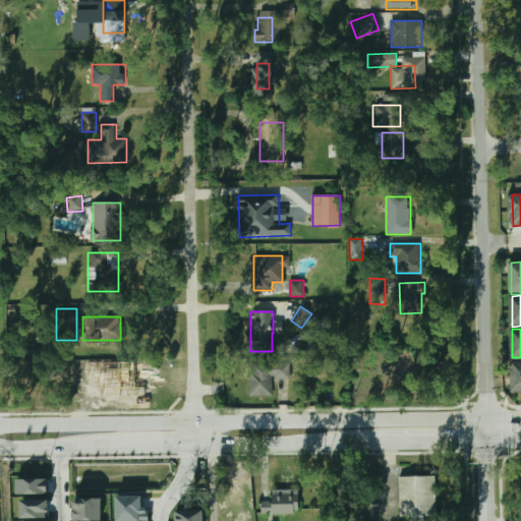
[(520,361),(512,361),(512,391),(520,391),(520,361)]
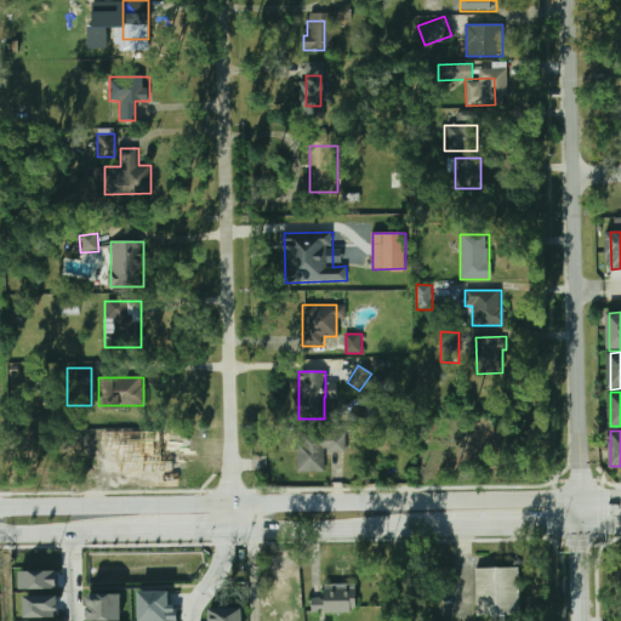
[(297,472),(324,472),(324,453),(343,453),(343,434),(297,436),(297,472)]
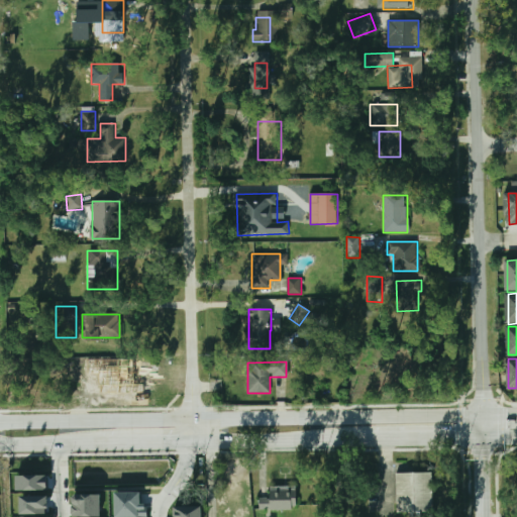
[(396,513),(432,513),(432,473),(396,473),(396,513)]
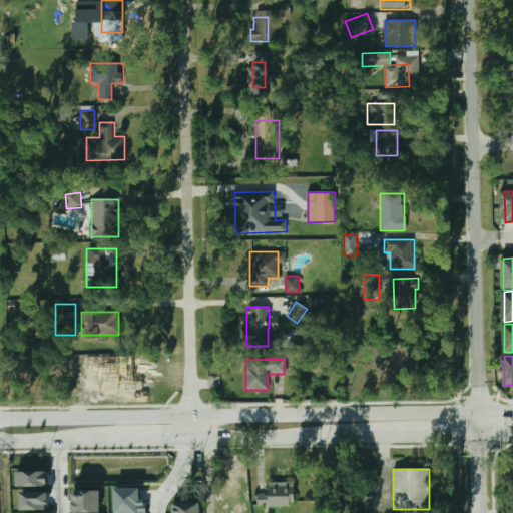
[(16,472),(46,472),(46,474),(48,474),(48,486),(16,486),(16,472)]
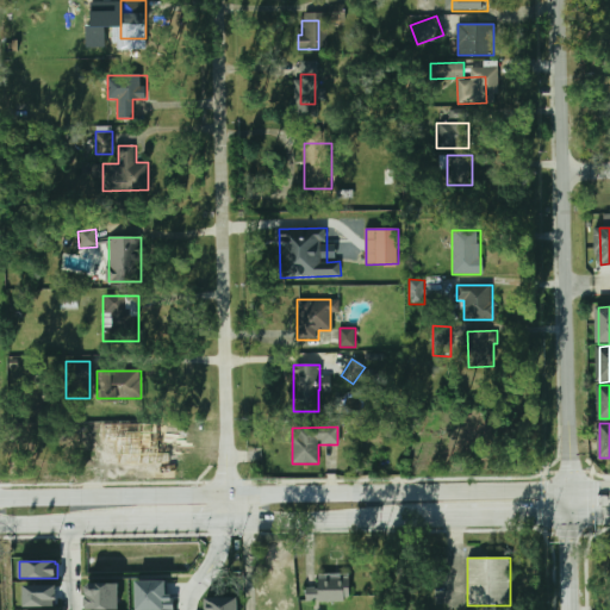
[(305,602),(350,602),(350,574),(318,574),(318,586),(305,586),(305,602)]
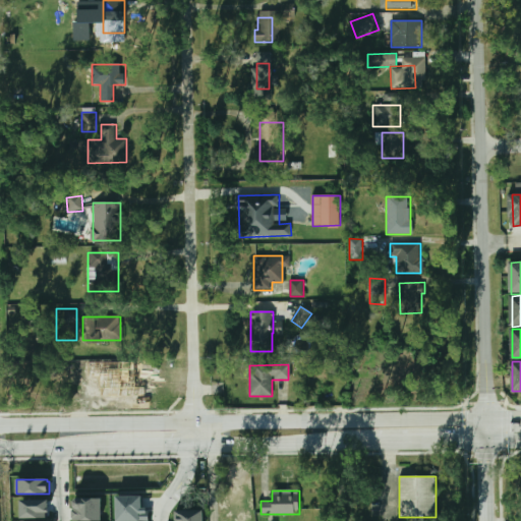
[(117,520),(116,497),(141,496),(141,508),(147,508),(147,512),(149,512),(149,520),(117,520)]
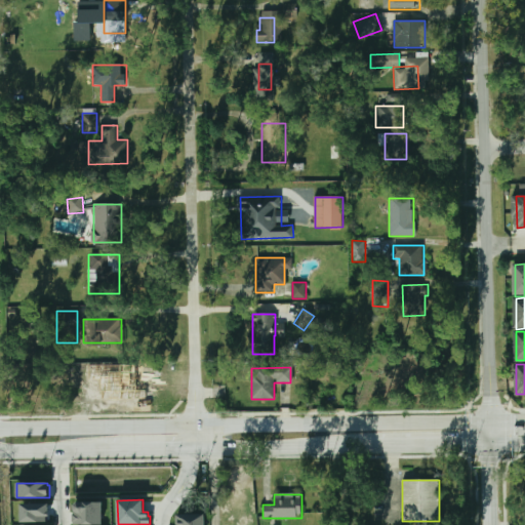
[(78,501),(103,502),(103,524),(74,524),(74,522),(73,522),(73,513),(74,513),(74,506),(78,501)]
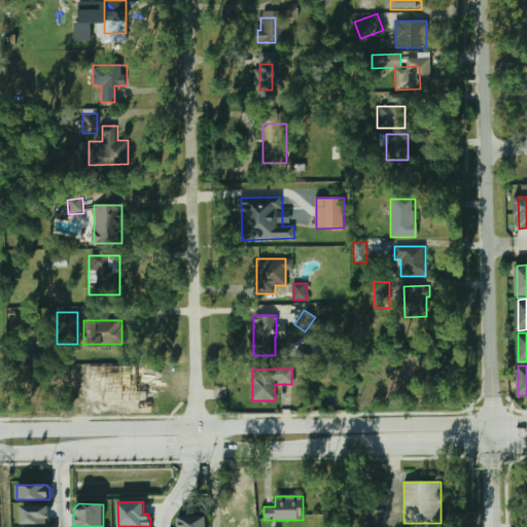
[(21,505),(49,505),(49,518),(46,519),(47,523),(21,524),(21,505)]
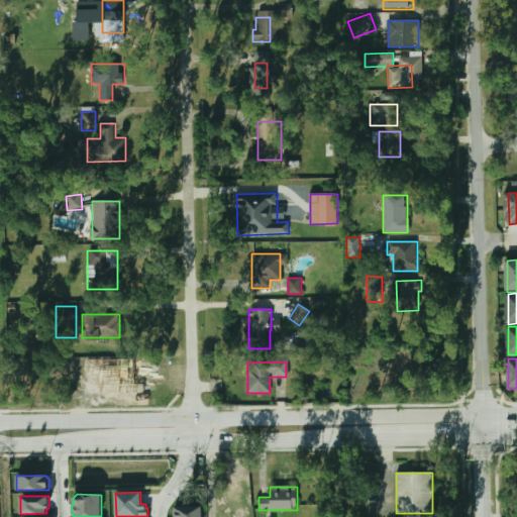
[(201,516),(175,516),(175,507),(201,507),(201,516)]
